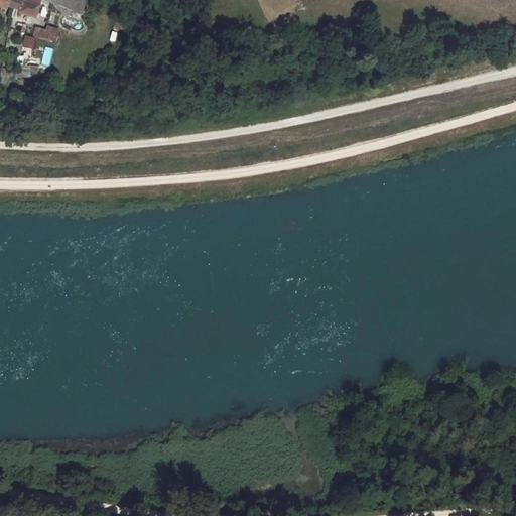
[(9,0),(11,0),(9,5),(36,13),(39,0),(50,0),(52,1),(51,0),(9,0)]
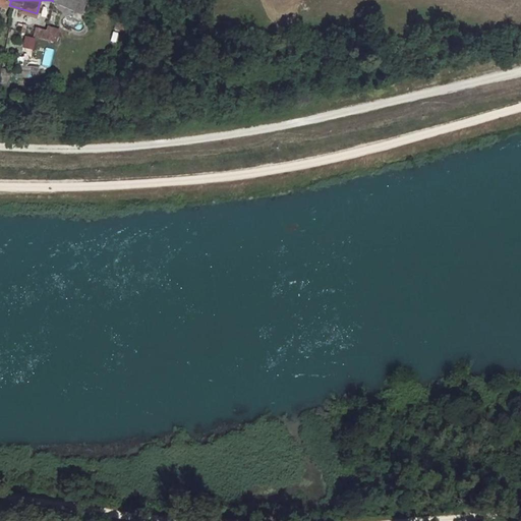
[(52,0),(53,1),(81,12),(84,0),(52,0)]
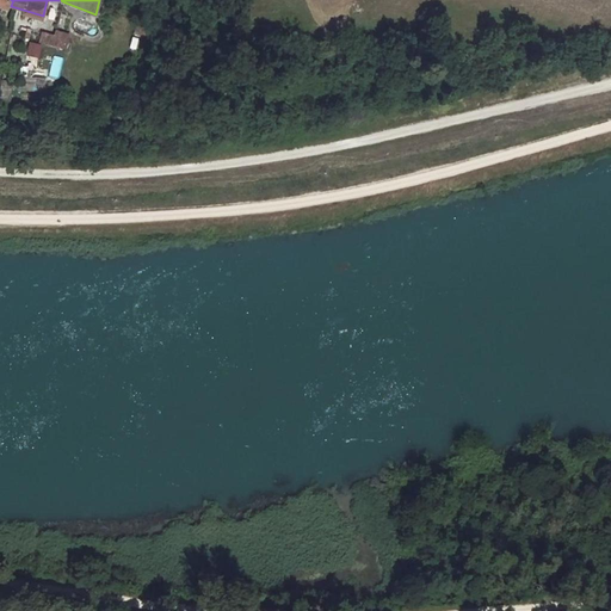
[(186,22),(181,36),(197,39),(201,25),(186,22)]
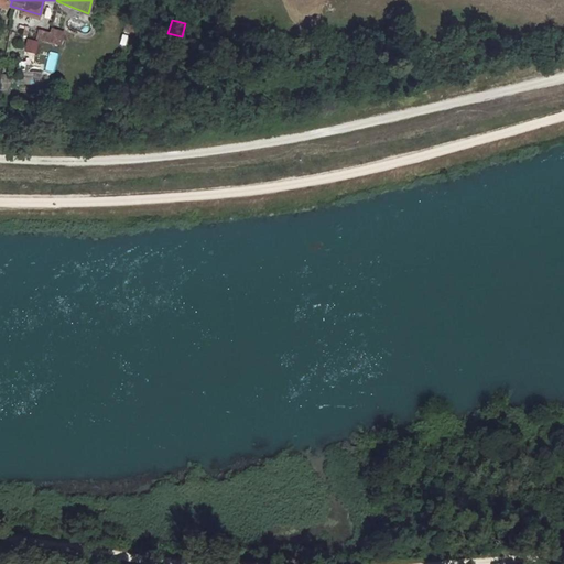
[(61,46),(65,32),(51,28),(50,33),(39,30),(35,40),(61,46)]
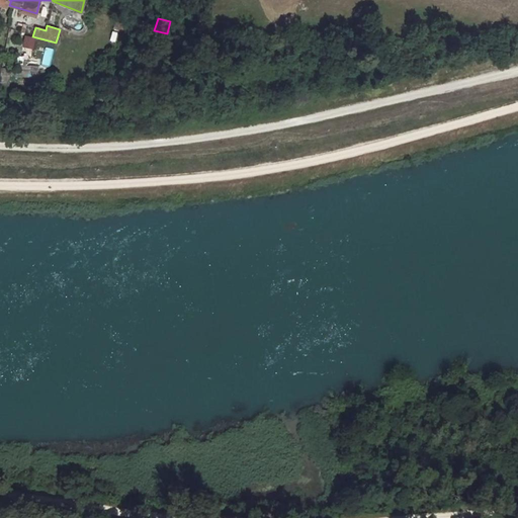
[(22,47),(33,50),(36,38),(25,35),(22,47)]
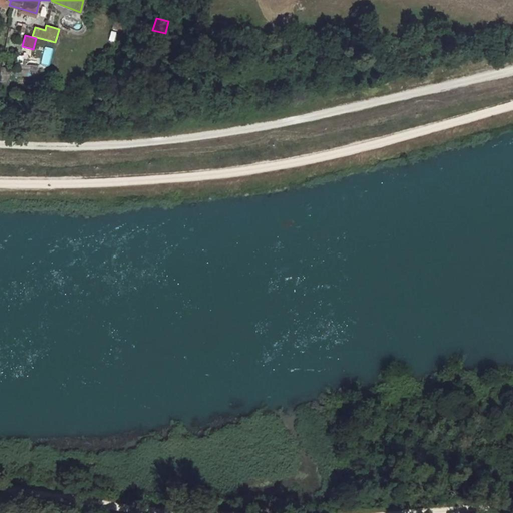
[(49,66),(53,49),(45,47),(41,64),(49,66)]
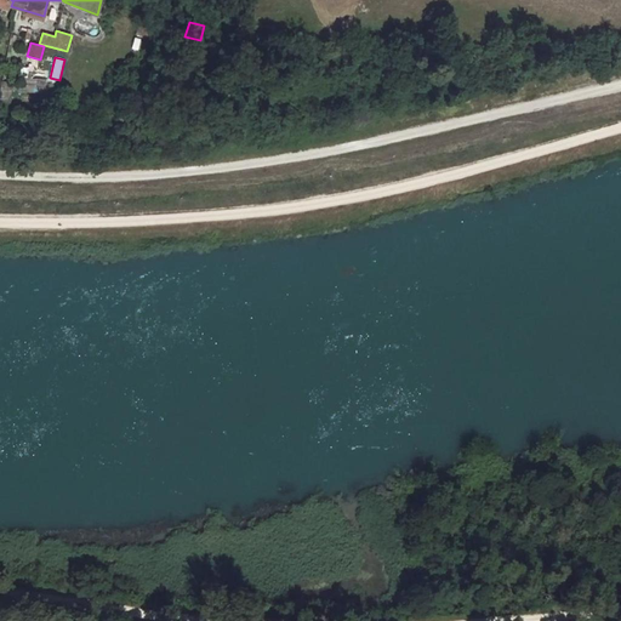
All buildings are outlined.
